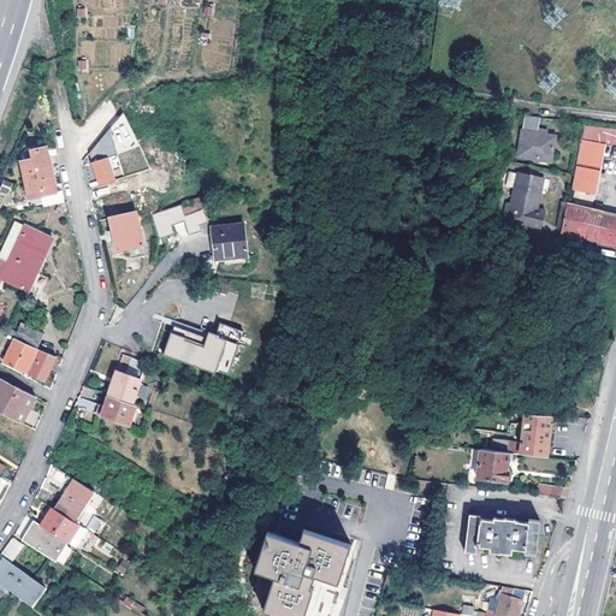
[(203,4),(203,16),(213,17),(214,5),(203,4)]
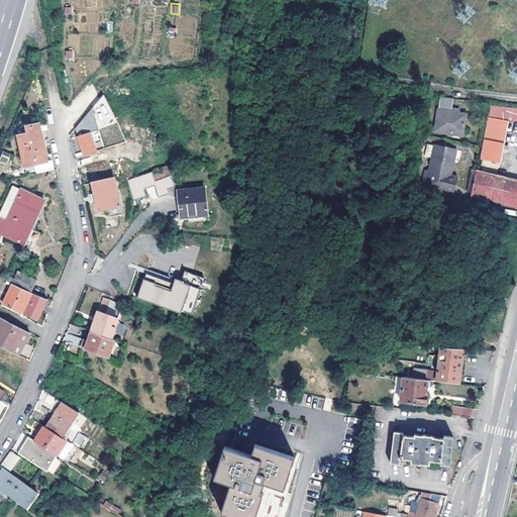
[(76,126),(79,135),(91,131),(89,123),(97,114),(108,113),(102,97),(76,126)]
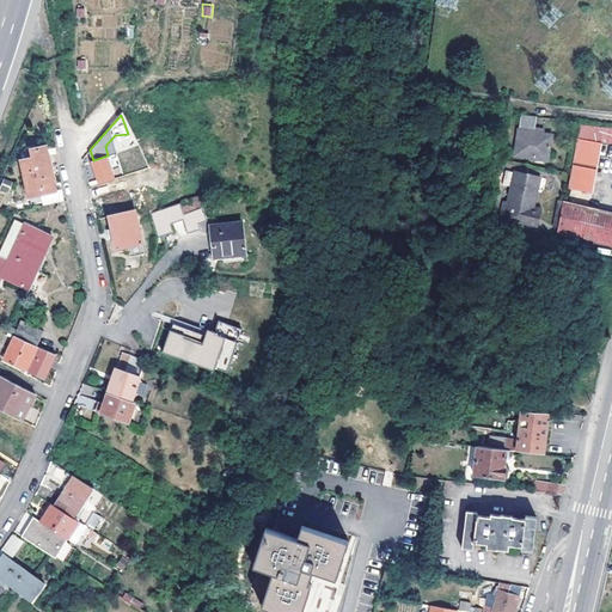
[(537,132),(538,117),(522,115),(516,155),(550,160),(552,135),(537,132)]
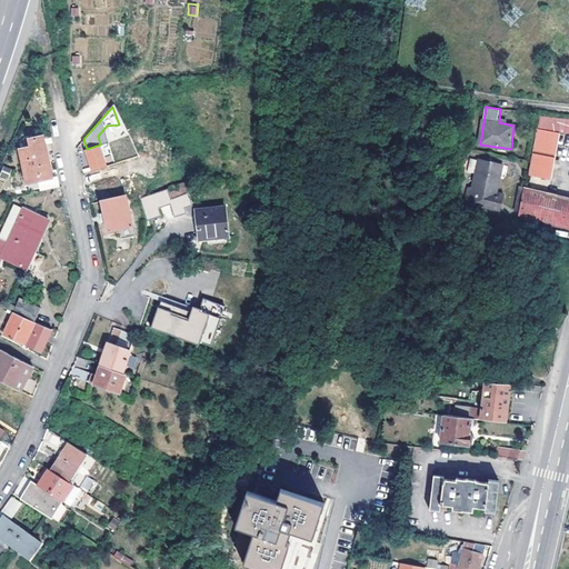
[(568,117),(538,113),(528,176),(550,179),(558,132),(568,133),(568,117)]
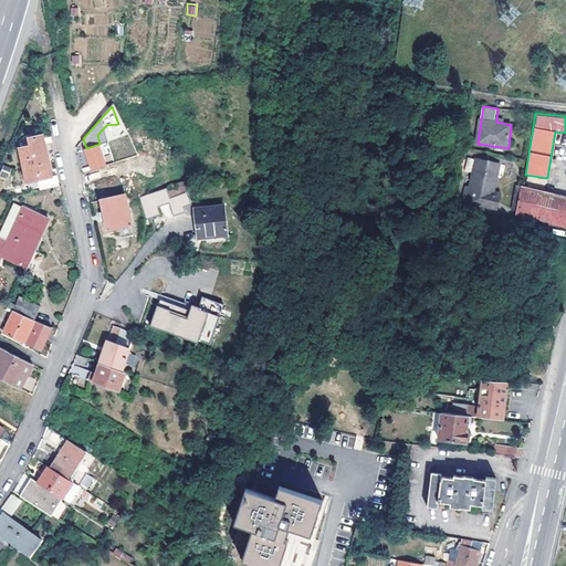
[(27,181),(43,177),(45,187),(59,184),(58,174),(52,176),(43,135),(29,138),(31,146),(20,149),(27,181)]
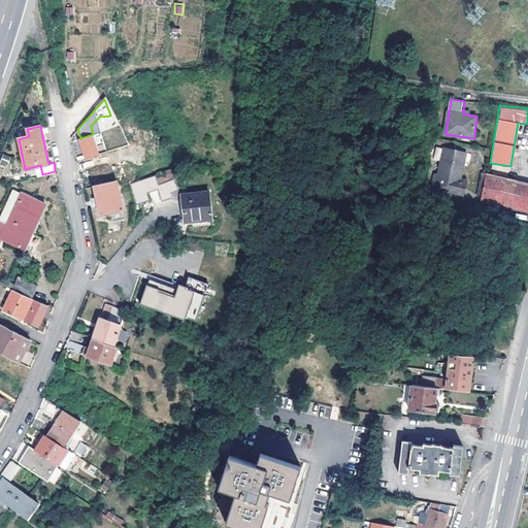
[(80,138),(87,158),(100,154),(93,134),(80,138)]
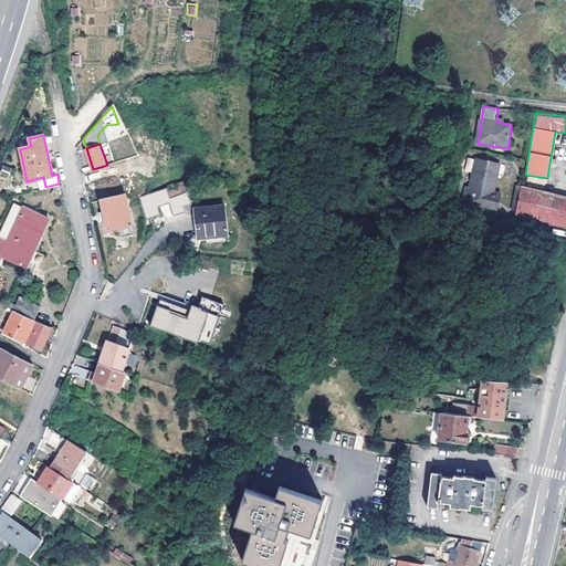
[(465,186),(462,201),(496,209),(500,195),(493,192),(499,163),(475,158),(469,187),(465,186)]
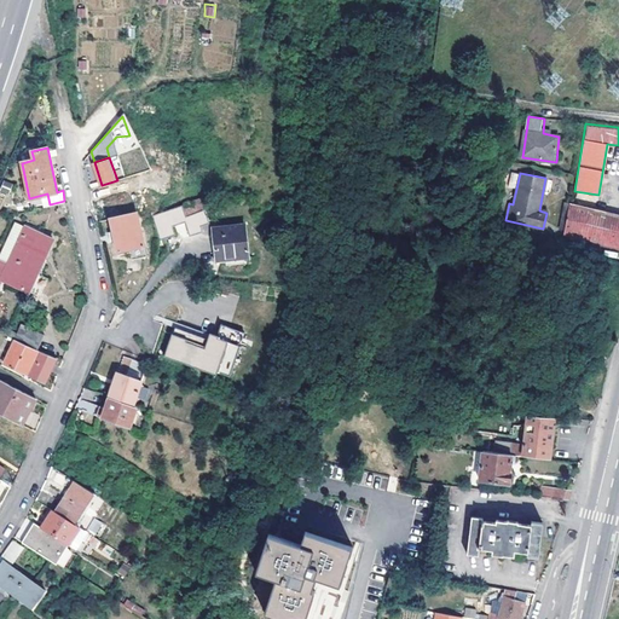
[(562,233),(618,246),(618,213),(568,202),(562,233)]
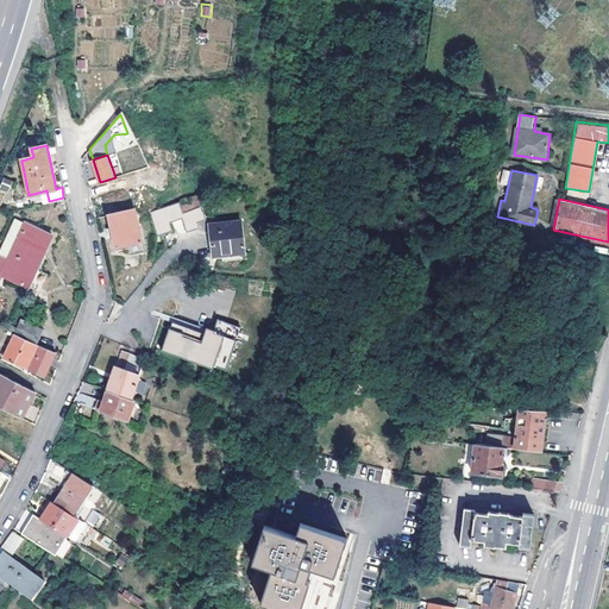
[(187,205),(189,214),(203,209),(201,201),(187,205)]
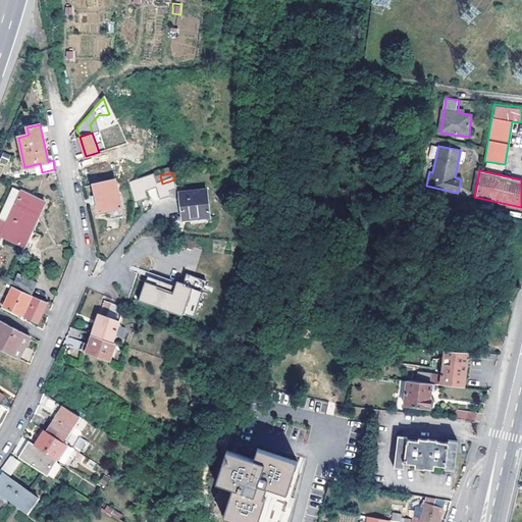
[(156,176),(145,178),(147,187),(158,185),(156,176)]
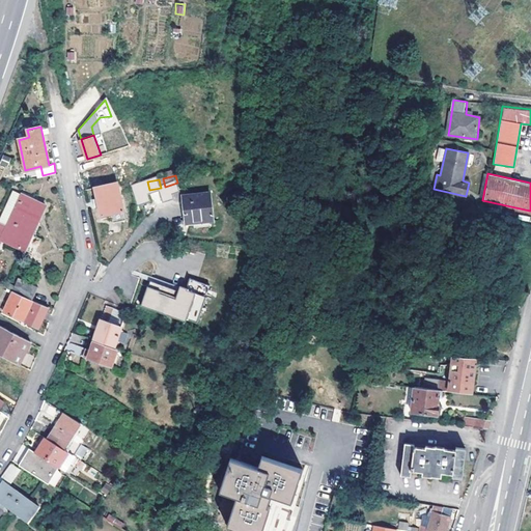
[(135,185),(138,205),(151,203),(149,190),(147,182),(135,185)]
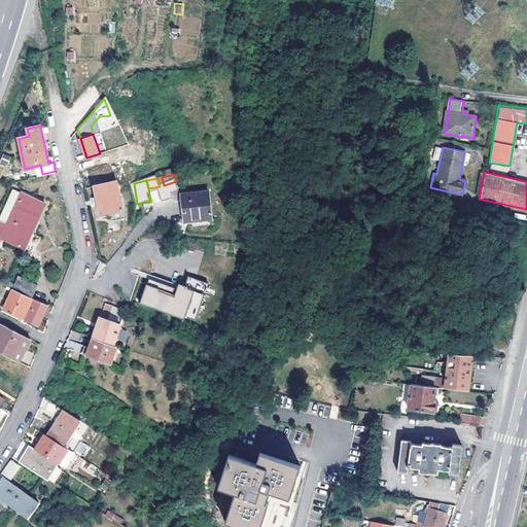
[(116,181),(95,185),(101,213),(124,209),(116,181)]
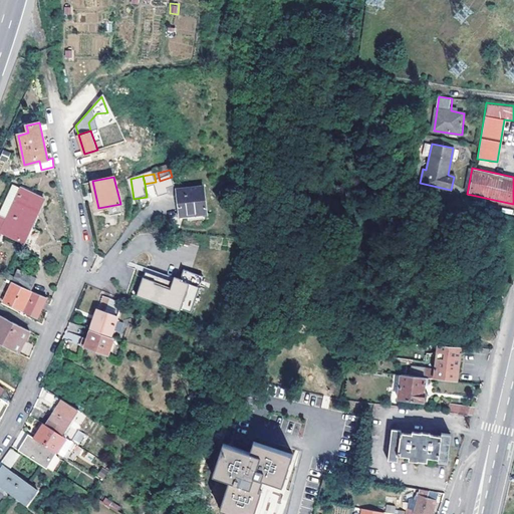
[(172,177),(160,181),(158,181),(158,183),(156,183),(159,200),(170,196),(168,192),(176,189),(172,177)]
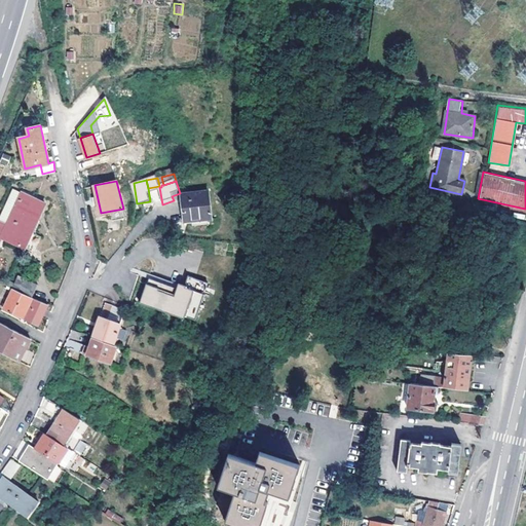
[(13,189),(2,217),(11,221),(23,193),(13,189)]
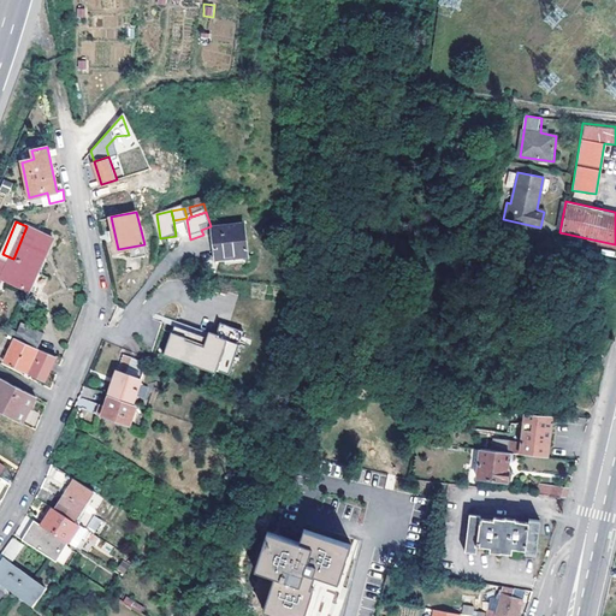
[(177,236),(187,234),(184,221),(175,225),(177,236)]
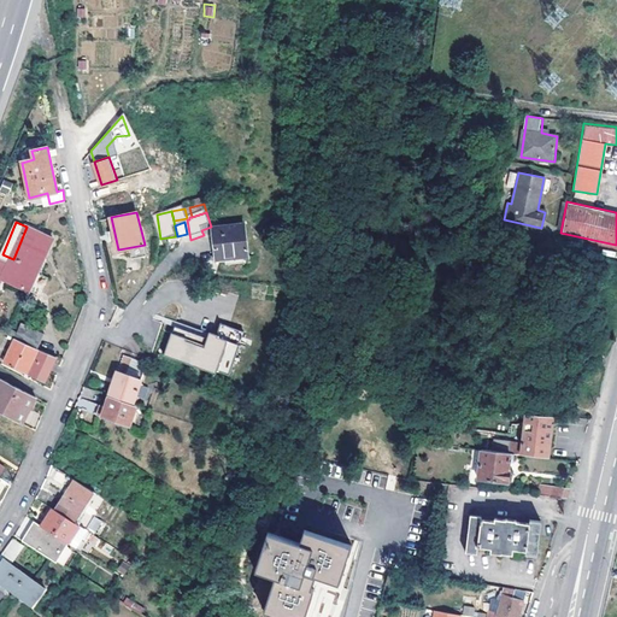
[(13,259),(3,254),(0,253),(0,276),(30,291),(37,275),(34,274),(43,253),(46,254),(53,238),(27,227),(13,259)]
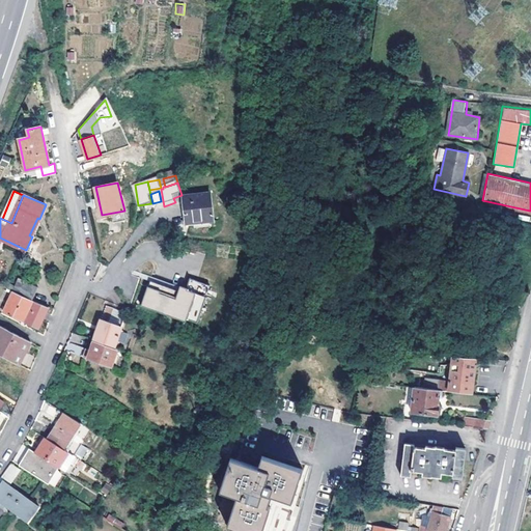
[(184,199),(187,228),(214,225),(212,197),(184,199)]
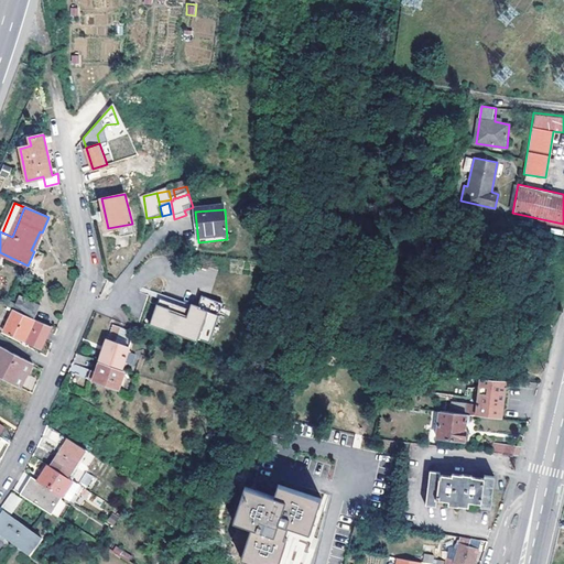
[(14,308),(35,317),(42,305),(21,295),(14,308)]
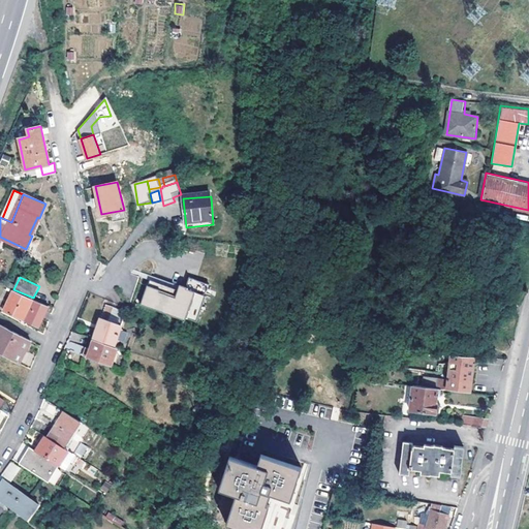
[(155,277),(153,283),(188,294),(190,288),(155,277)]
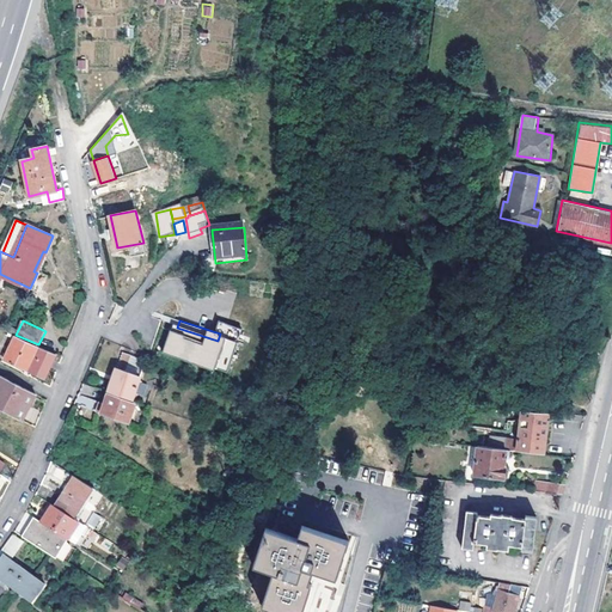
[(177,328),(167,356),(219,373),(220,369),(233,373),(246,331),(222,323),(220,334),(218,341),(177,328)]
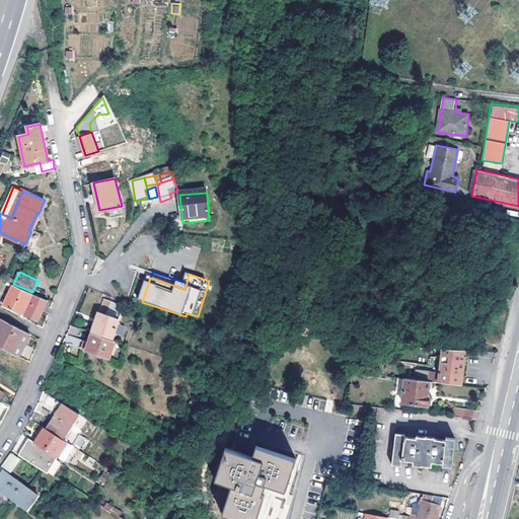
[(28,309),(26,314),(38,319),(48,299),(32,292),(13,284),(4,304),(23,312),(25,307),(28,309)]
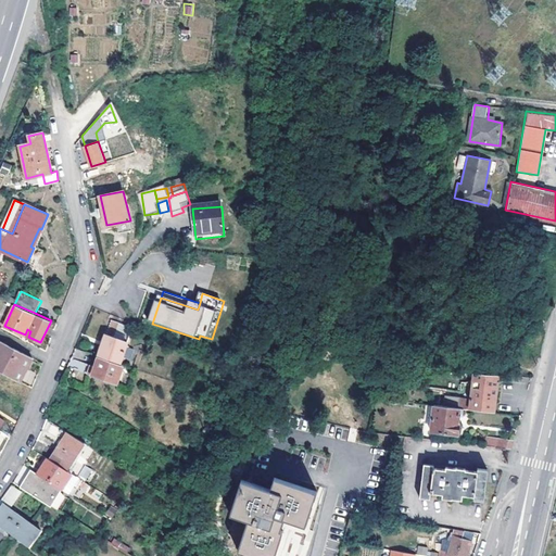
[(127,342),(127,341),(105,335),(99,355),(119,363),(127,342)]
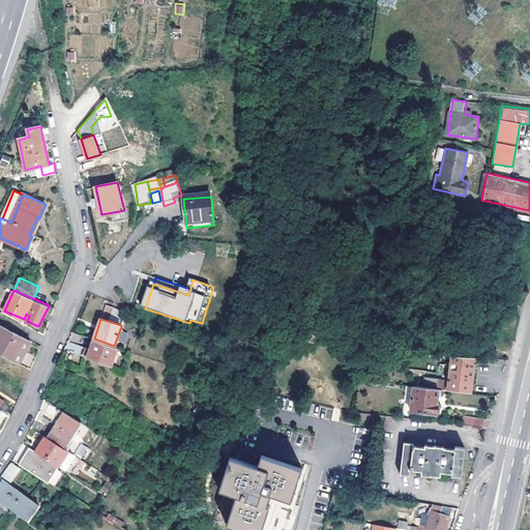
[(0,325),(0,353),(13,360),(25,339),(0,325)]
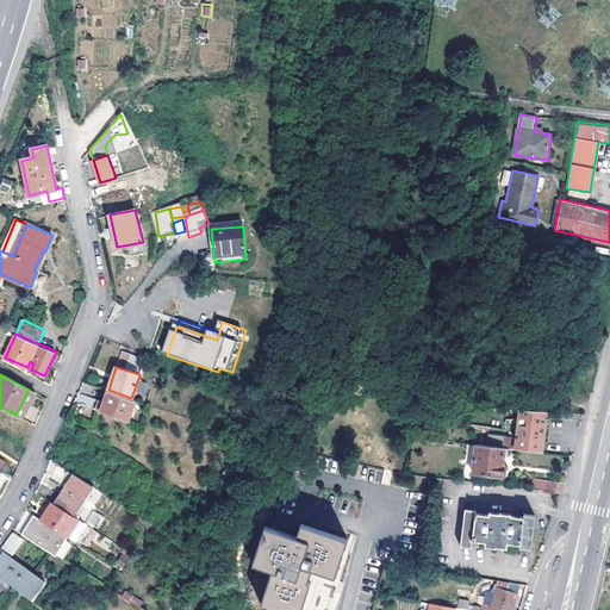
[(101,411),(128,421),(135,399),(131,398),(109,390),(104,402),(100,400),(97,409),(101,411)]
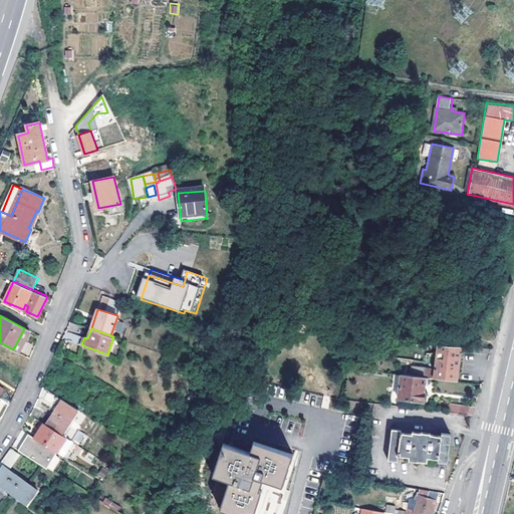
[(456,380),(459,354),(460,350),(460,346),(438,345),(434,377),(456,380)]
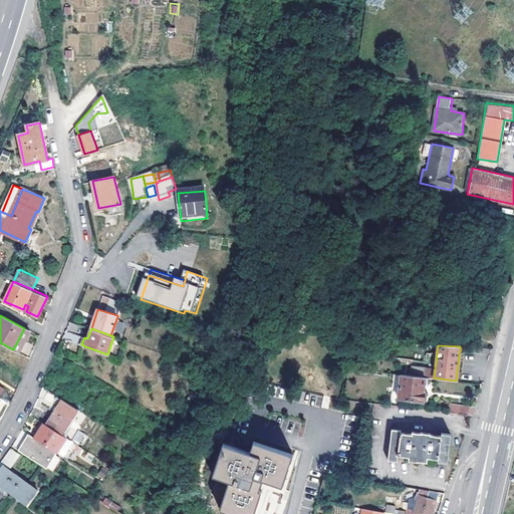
[(425,376),(402,374),(399,399),(424,402),(425,391),(424,391),(424,383),(425,376)]
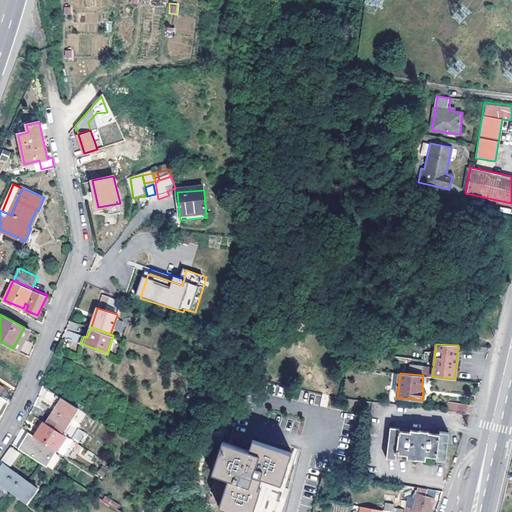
[(46,422),(62,433),(78,408),(62,397),(46,422)]
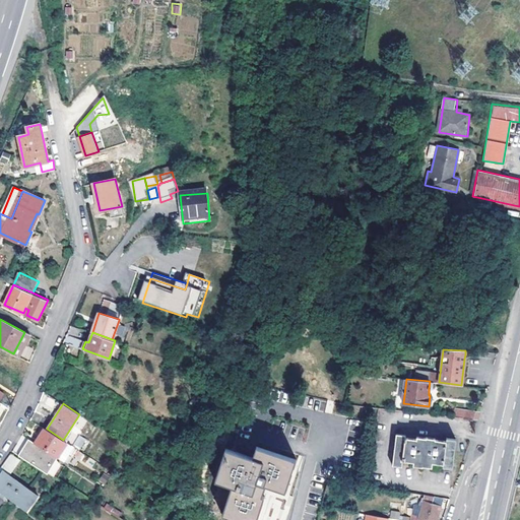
[(465,410),(464,417),(478,418),(480,411),(465,410)]
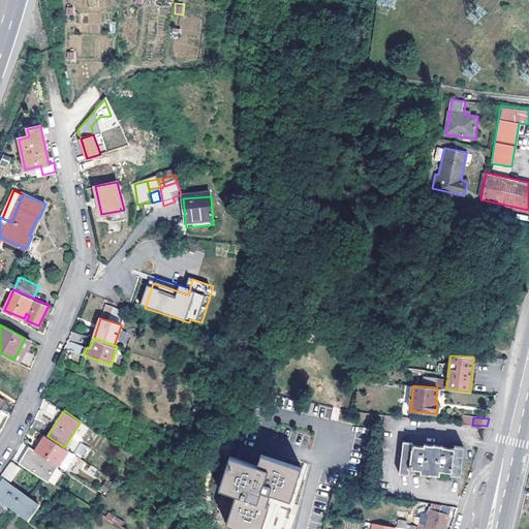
[(35,450),(56,464),(58,465),(68,449),(64,447),(48,436),(45,435),(35,450)]
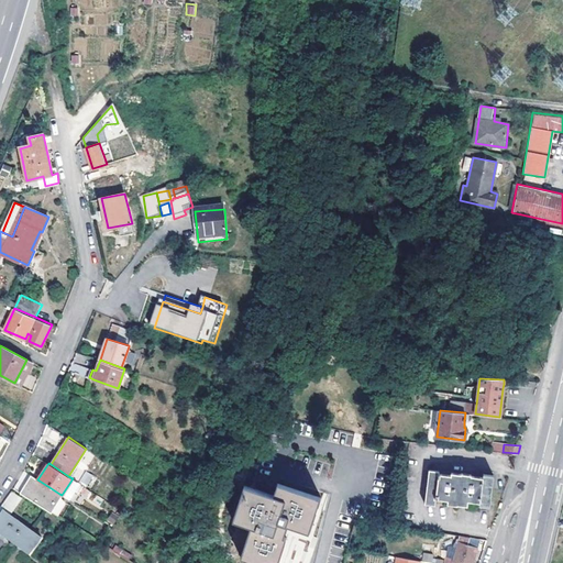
[(85,471),(78,482),(89,488),(96,477),(85,471)]
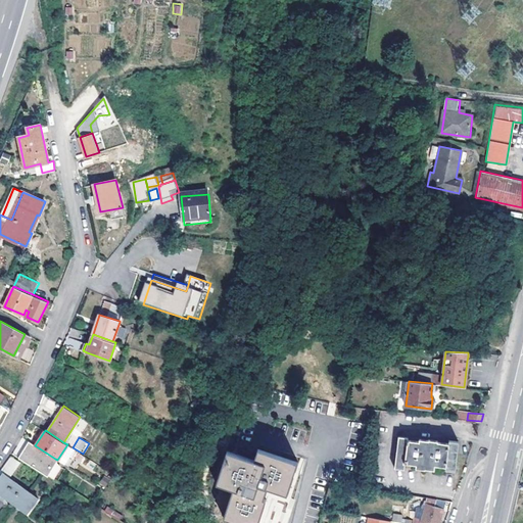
[(405,470),(406,465),(416,466),(416,469),(428,470),(434,471),(435,466),(445,467),(445,470),(456,471),(459,442),(449,440),(449,443),(438,442),(438,441),(419,439),(419,441),(408,440),(409,438),(398,437),(394,469),(405,470)]
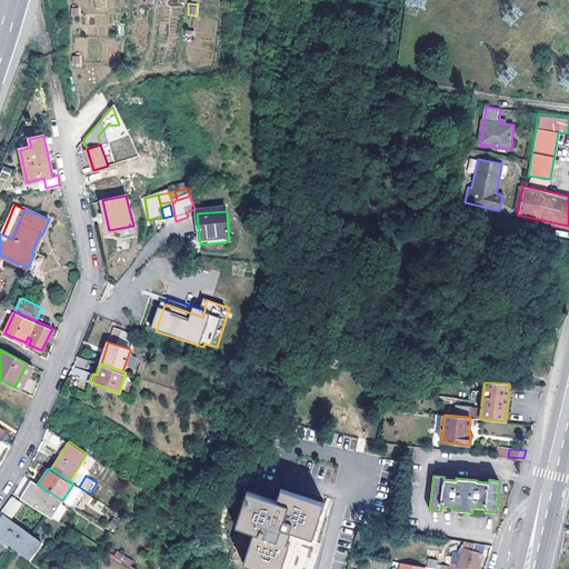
[(23,498),(51,515),(60,499),(38,485),(32,481),(22,497),(23,498)]
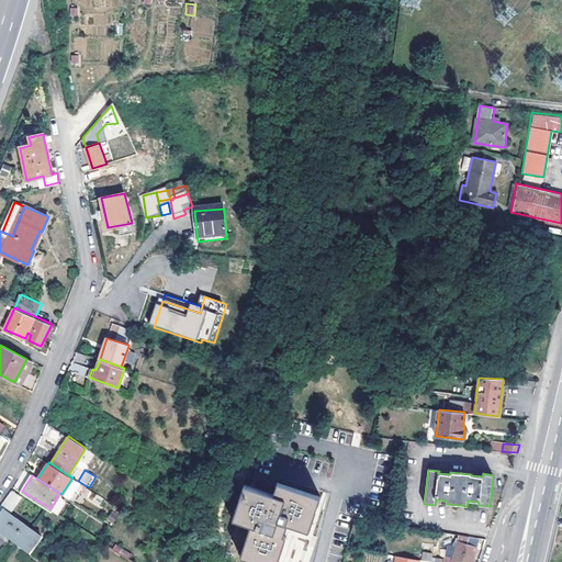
[(72,480),(64,496),(72,502),(81,484),(72,480)]
